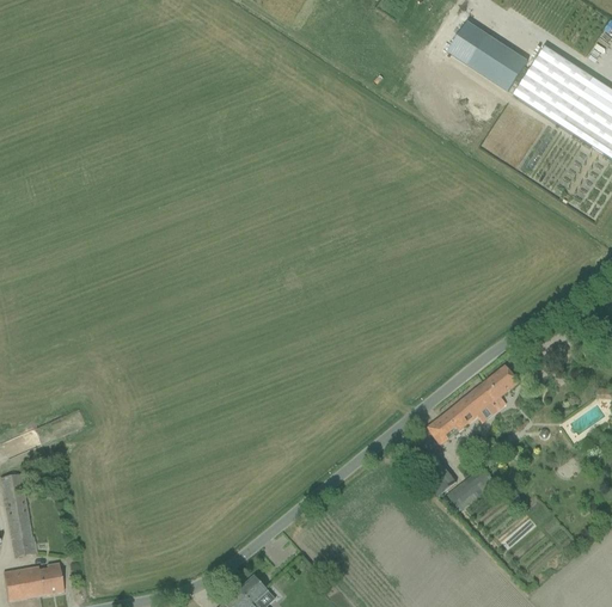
[(466,19),(447,50),(507,90),(527,59),(466,19)]
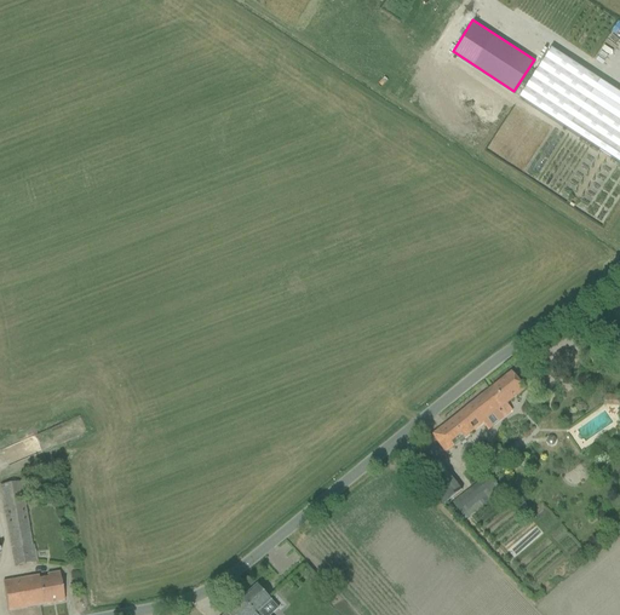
[(619,88),(551,45),(520,95),(619,160),(619,88)]
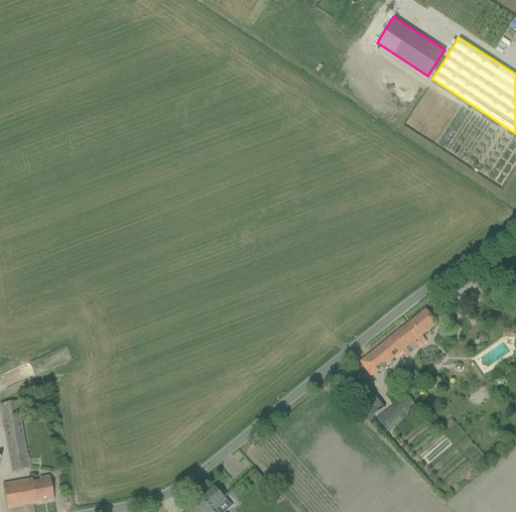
[(421,333),(425,330),(437,321),(425,306),(359,359),(371,373),(402,349),(407,355),(426,340),(421,333)]
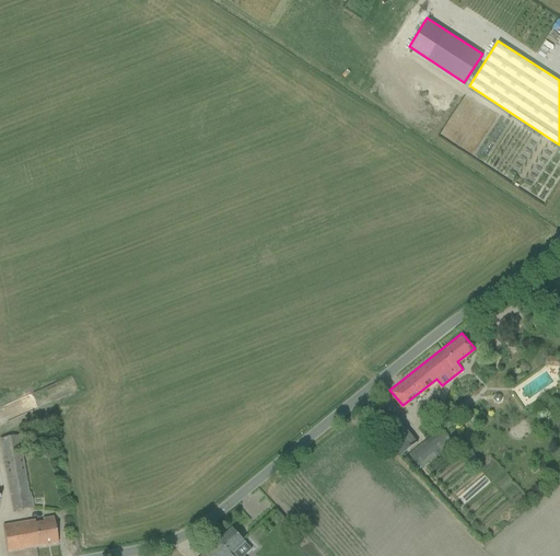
[(408,452),(420,465),(453,440),(442,426),(408,452)]
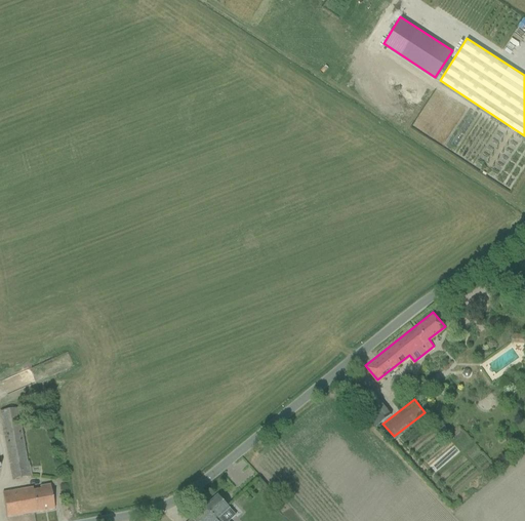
[(1,408),(11,476),(31,473),(29,459),(28,459),(18,405),(1,408)]
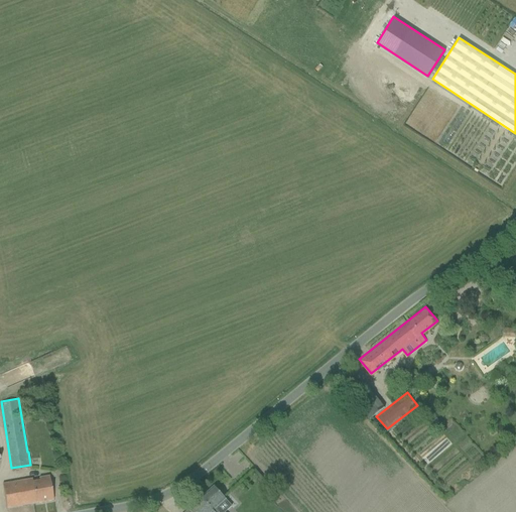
[(2,481),(6,506),(53,497),(49,474),(39,475),(40,482),(33,483),(32,476),(2,481)]
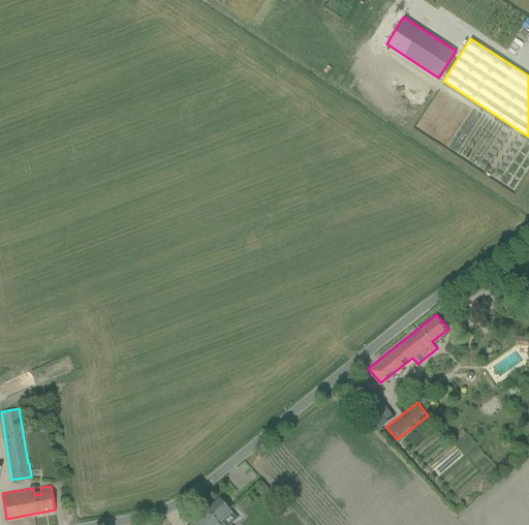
[(228,524),(227,524),(236,516),(230,510),(231,508),(219,496),(193,520),(187,524),(228,524)]
